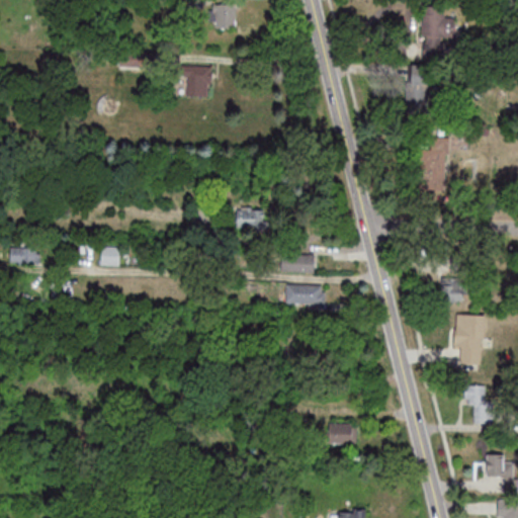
[(236,3),(210,3),(210,27),(236,27),(236,3)]
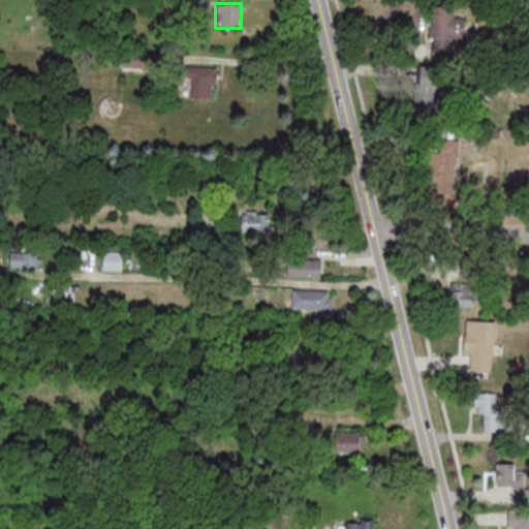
[(432,44),(466,44),(466,10),(432,10),(432,44)]
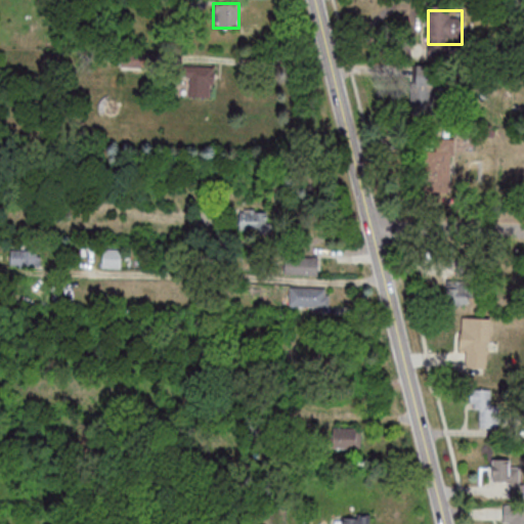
[(212,96),(212,64),(188,64),(188,96),(212,96)]
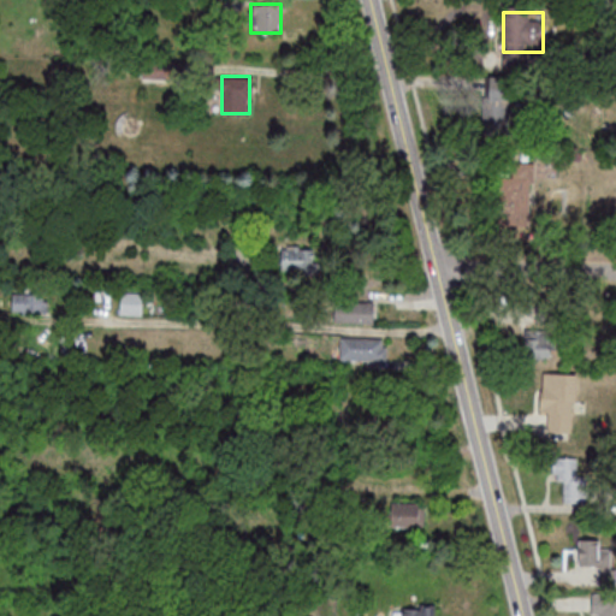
[(521,77),(487,77),(487,124),(521,124),(521,77)]
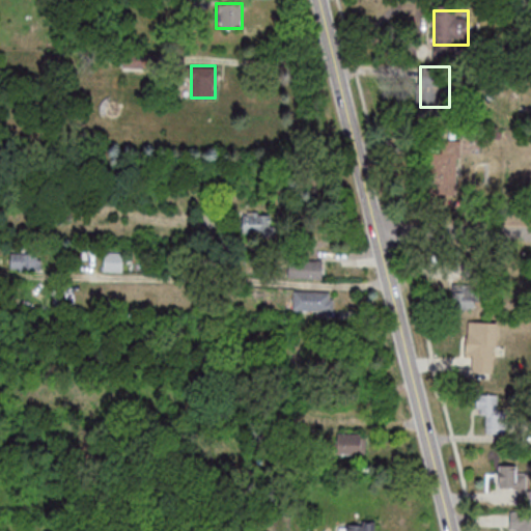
[(430,194),(458,194),(458,138),(442,138),(442,151),(430,151),(430,194)]
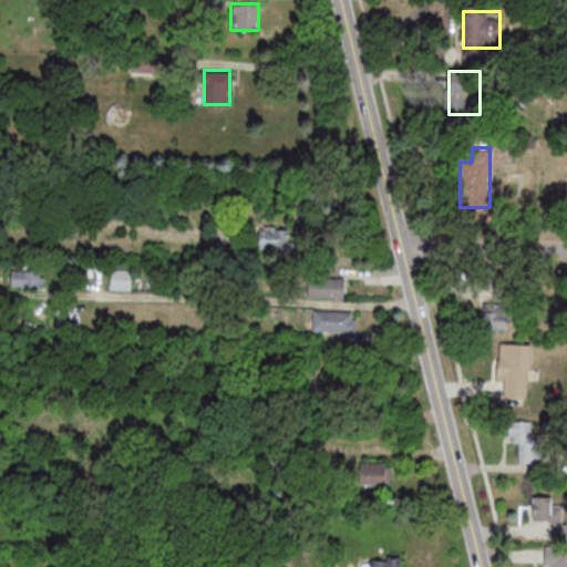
[(259,226),(259,248),(286,248),(286,226),(259,226)]
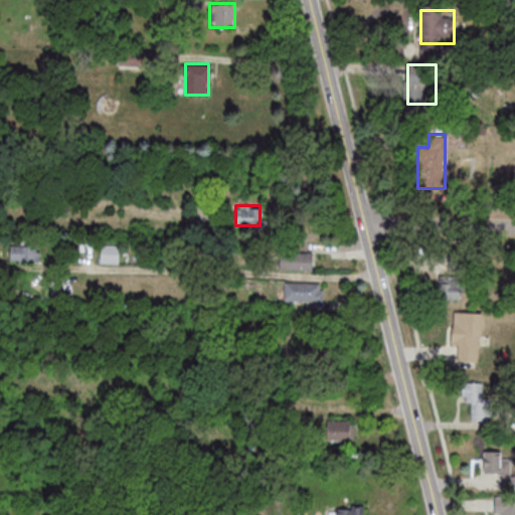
[(119,263),(120,243),(101,243),(101,263),(119,263)]
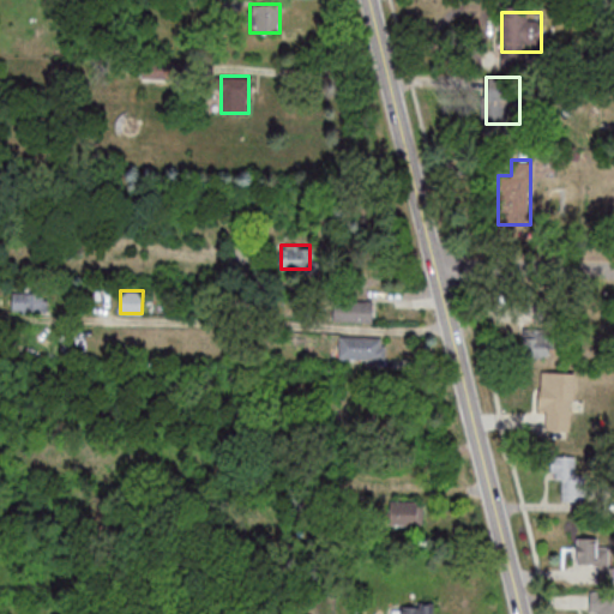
[(48,293),(13,293),(13,312),(48,312),(48,293)]
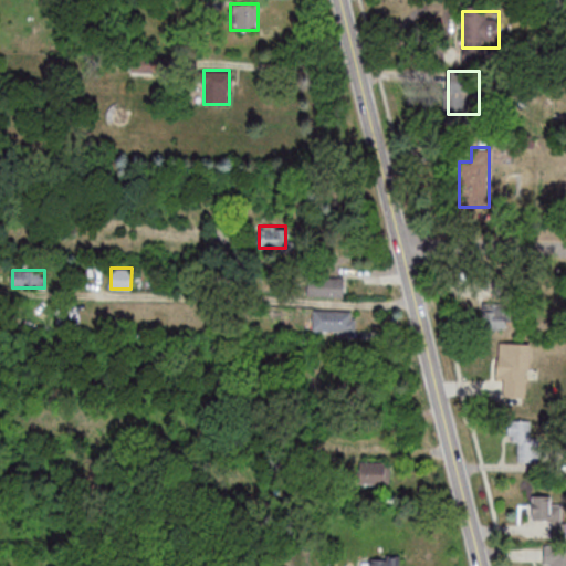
[(306,296),(345,296),(345,276),(306,276),(306,296)]
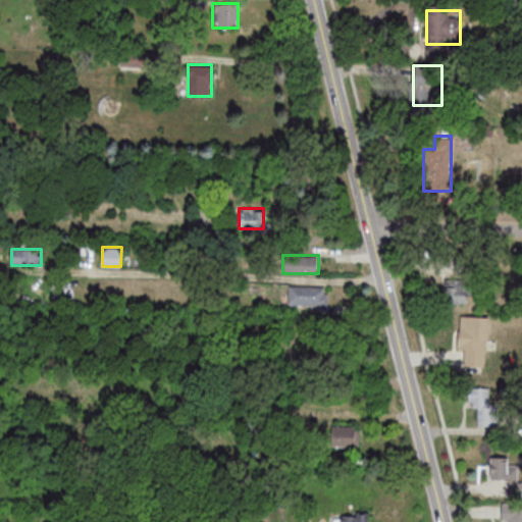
[(445,278),(445,303),(469,303),(469,278),(445,278)]
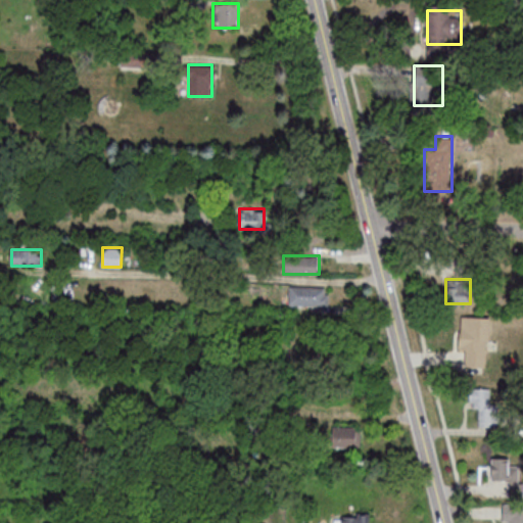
[(329,304),(329,286),(289,286),(289,304),(329,304)]
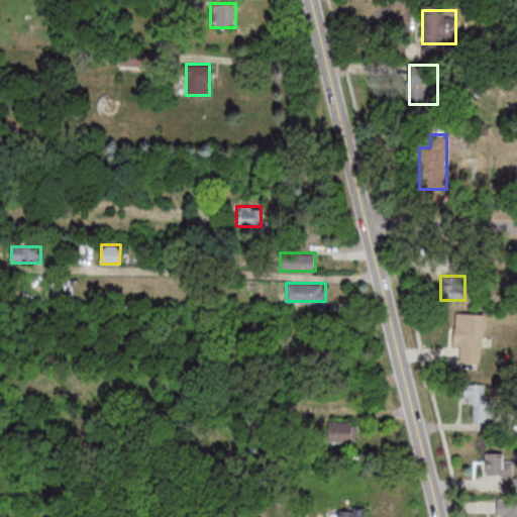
[(485,312),(454,312),(454,362),(485,362),(485,312)]
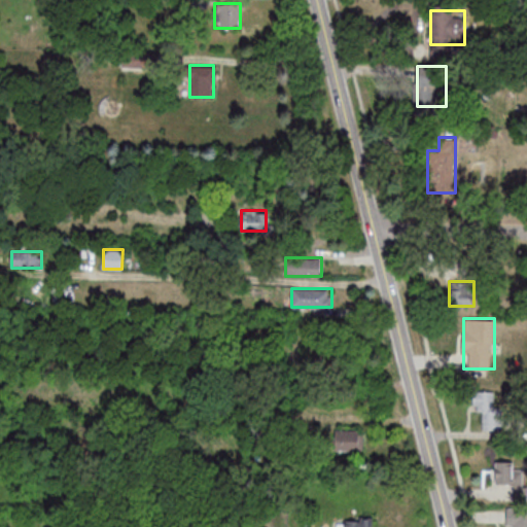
[(483,411),(483,429),(499,429),(499,391),(472,391),(472,411),(483,411)]
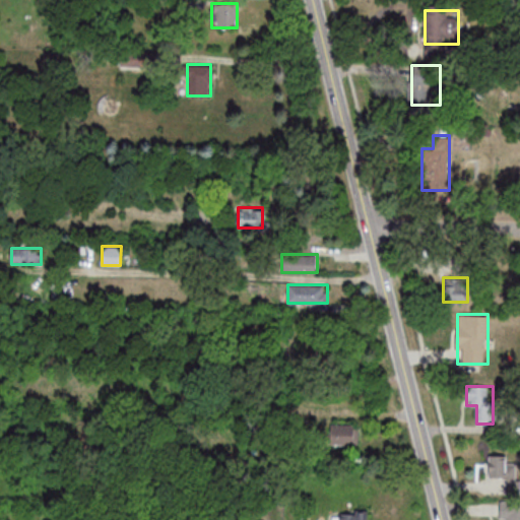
[(360,444),(360,424),(329,424),(329,444),(360,444)]
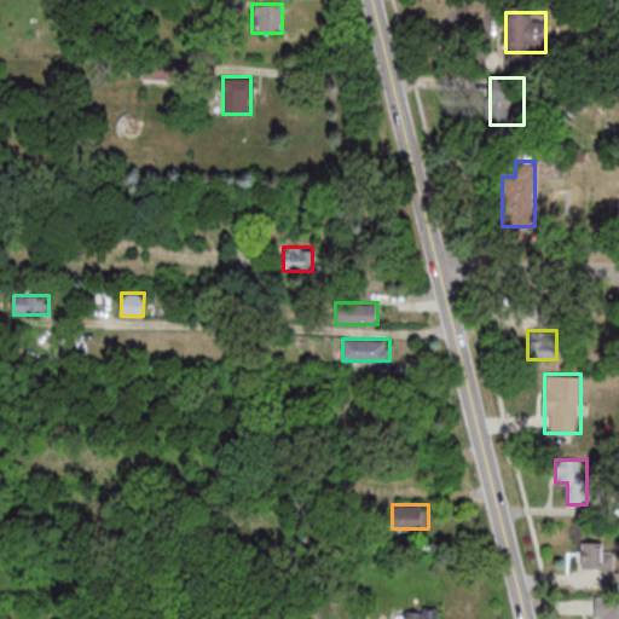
[(606,542),(580,542),(580,572),(615,572),(615,551),(606,551),(606,542)]
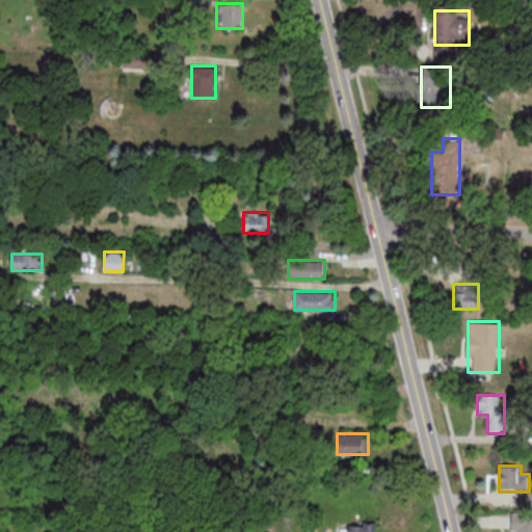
[(531,531),(531,516),(512,516),(512,531),(516,531),(531,531)]
